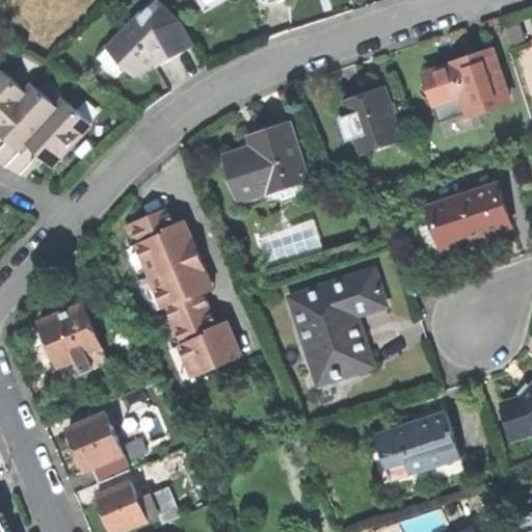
[(168,59),(194,45),(180,20),(179,20),(176,18),(176,16),(159,0),(155,0),(111,45),(103,59),(124,71),(129,65),(138,75),(142,75),(157,60),(165,56),(168,59)]
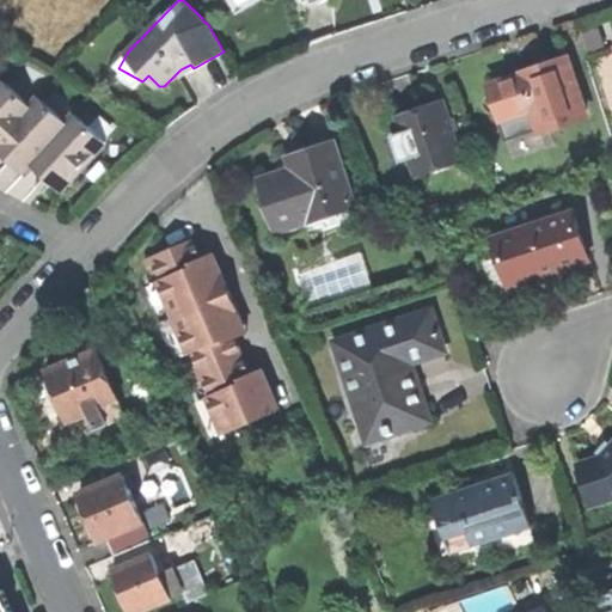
[(489,87),(500,122),(530,112),(537,134),(585,121),(567,62),(524,77),(489,87)]
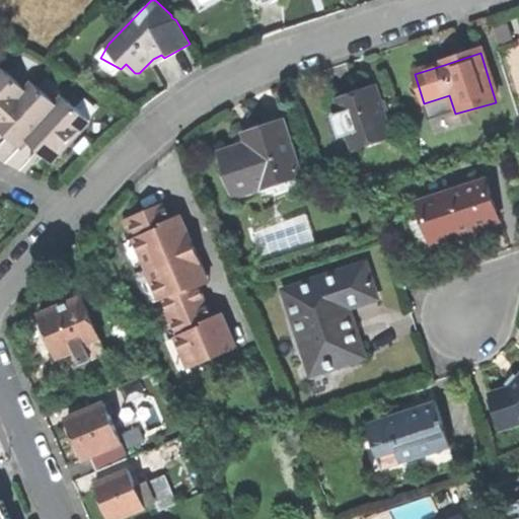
[(0,121),(28,89),(4,68),(0,72),(0,121)]
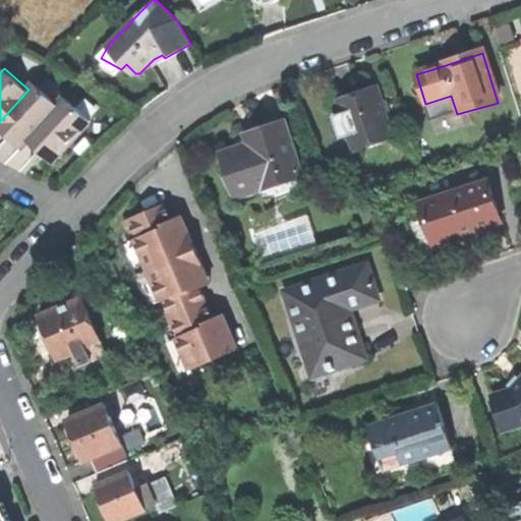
[(20,147),(27,138),(58,105),(35,82),(29,90),(0,121),(0,127),(8,135),(20,147)]
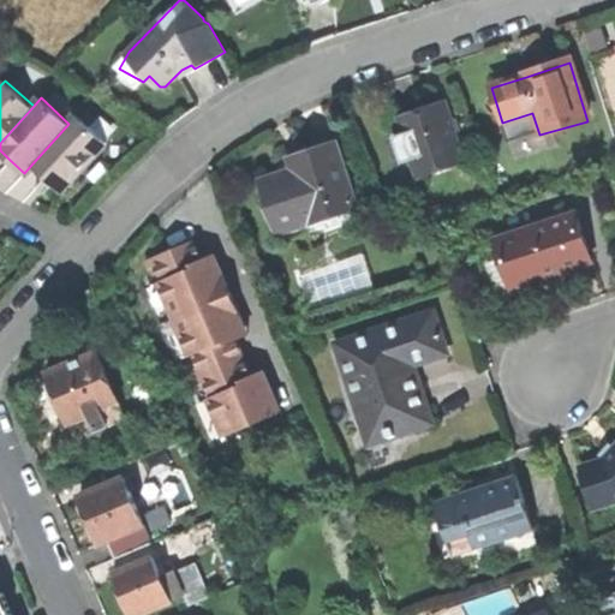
[(399,119),(418,180),(464,163),(446,103),(423,112),(399,119)]
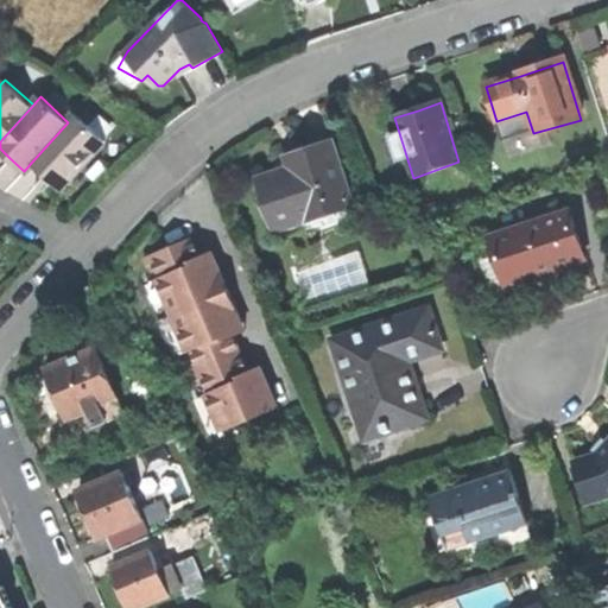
[(61,188),(105,139),(76,114),(68,122),(32,162),(46,175),(61,188)]
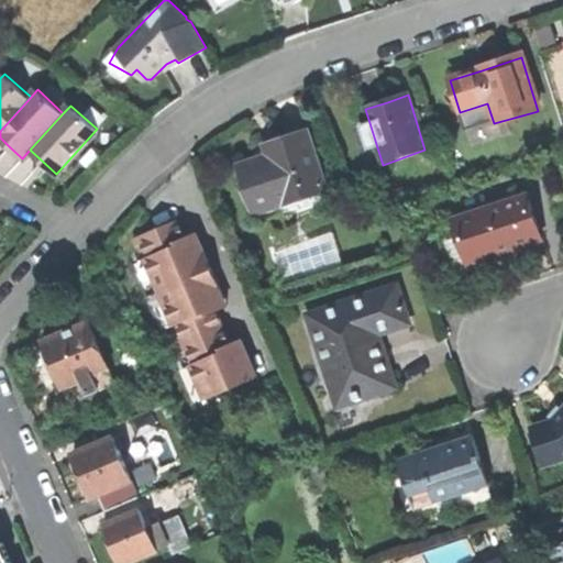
[(277,206),(326,190),(307,133),(288,140),(277,143),(280,155),(240,168),(254,209),(276,202),(277,206)]
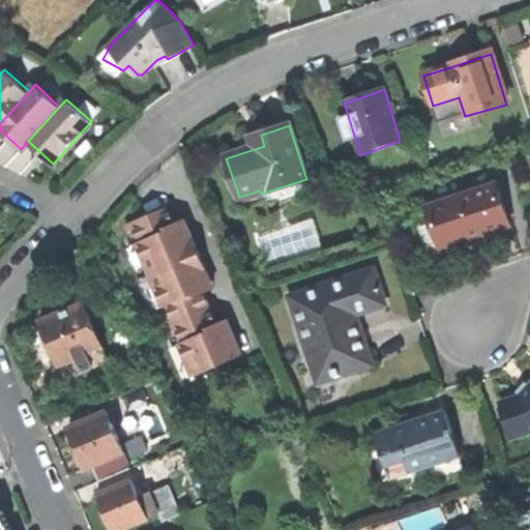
[(509,226),(496,185),(428,208),(440,247),(479,235),(509,226)]
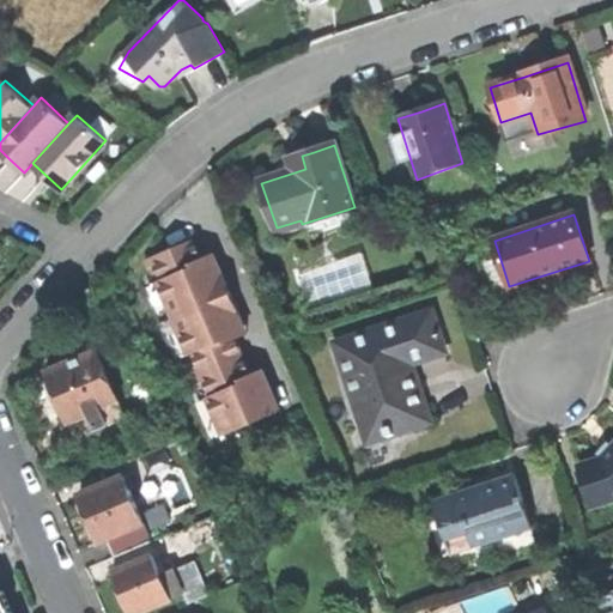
[(210,441),(281,411),(267,380),(263,370),(252,376),(236,339),(248,333),(243,322),(214,255),(202,260),(199,253),(193,241),(153,259),(158,267),(163,280),(145,289),(175,360),(194,352),(199,366),(206,383),(212,396),(194,405),(210,441)]
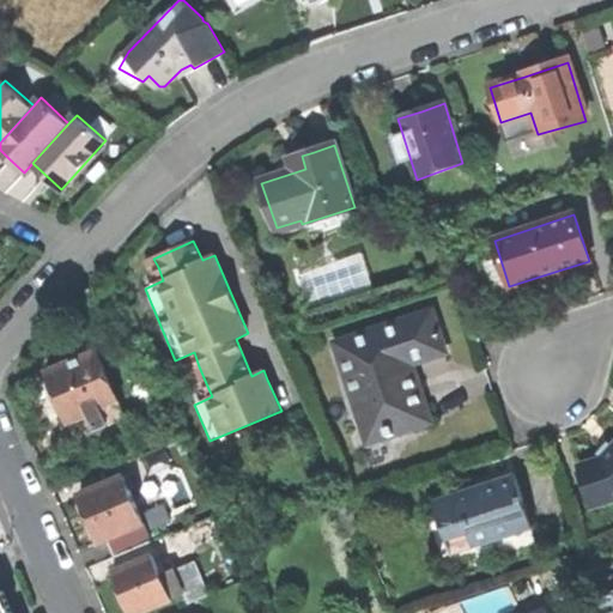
[(150,271),(158,267),(153,259),(146,261),(150,271)]
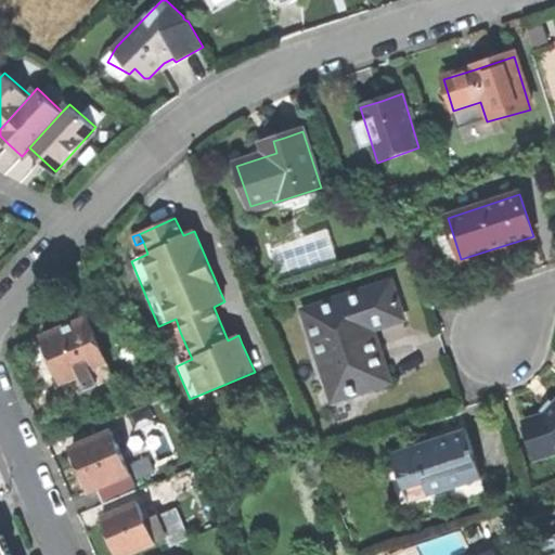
[(334,400),(387,382),(370,330),(400,320),(395,302),(389,285),(305,313),(334,400)]
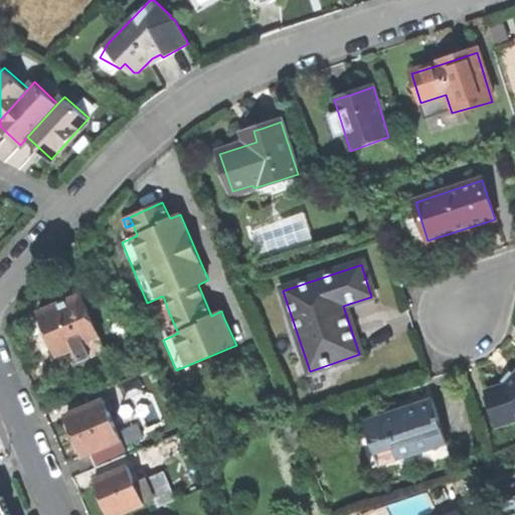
[(79,360),(105,349),(81,295),(40,313),(49,336),(57,355),(74,348),(79,360)]
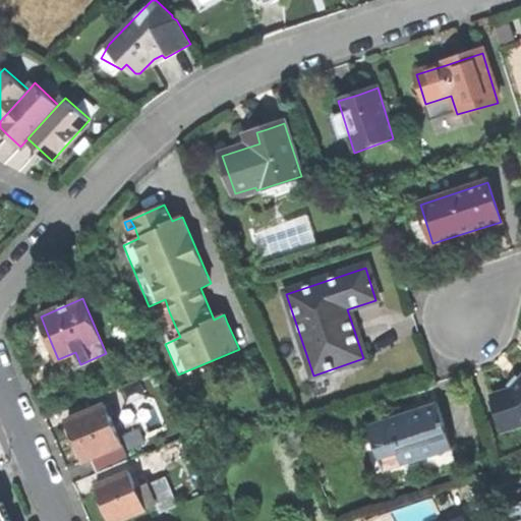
[(169,328),(175,326),(169,311),(163,314),(169,328)]
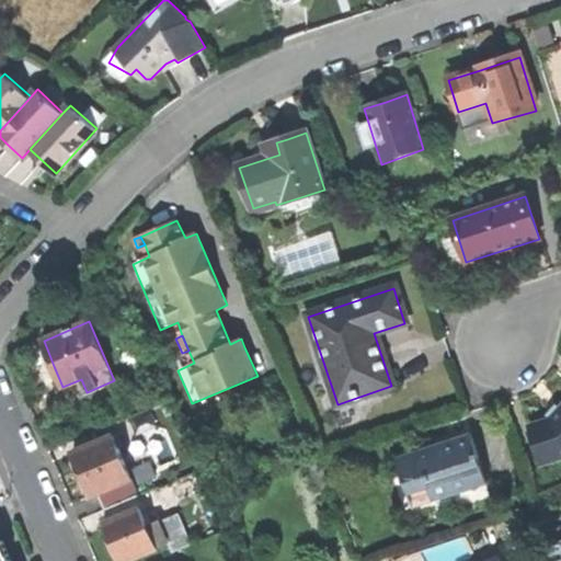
[(560,411),(553,421),(534,426),(546,464),(560,458),(560,411)]
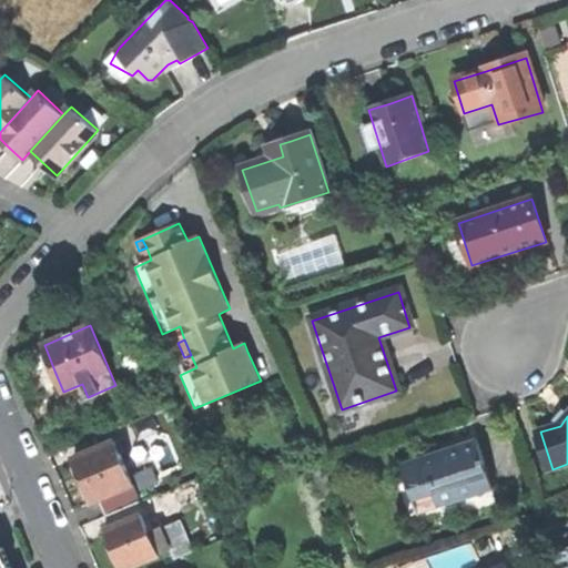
[(117,446),(111,432),(99,437),(103,448),(75,460),(84,482),(93,503),(101,499),(108,516),(140,503),(135,490),(145,486),(139,469),(129,474),(121,455),(127,453),(123,444),(117,446)]
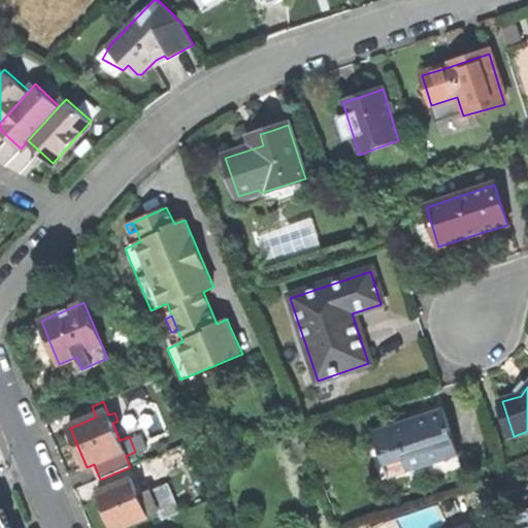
[(389,475),(449,457),(441,434),(451,431),(444,409),(417,419),(417,421),(411,423),(406,424),(405,422),(375,431),(389,475)]
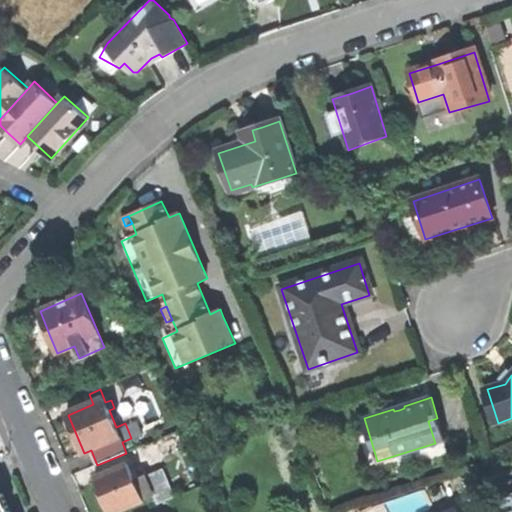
[(128,464),(95,479),(103,498),(108,511),(118,511),(146,499),(150,509),(168,502),(157,476),(148,480),(145,472),(134,478),(128,464)]
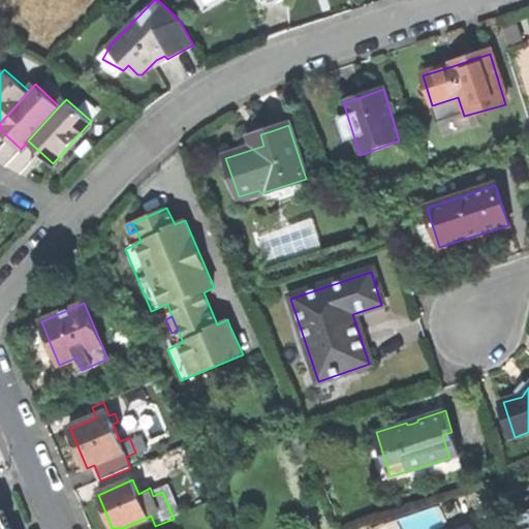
[(10,528),(0,503),(0,528),(10,528)]
